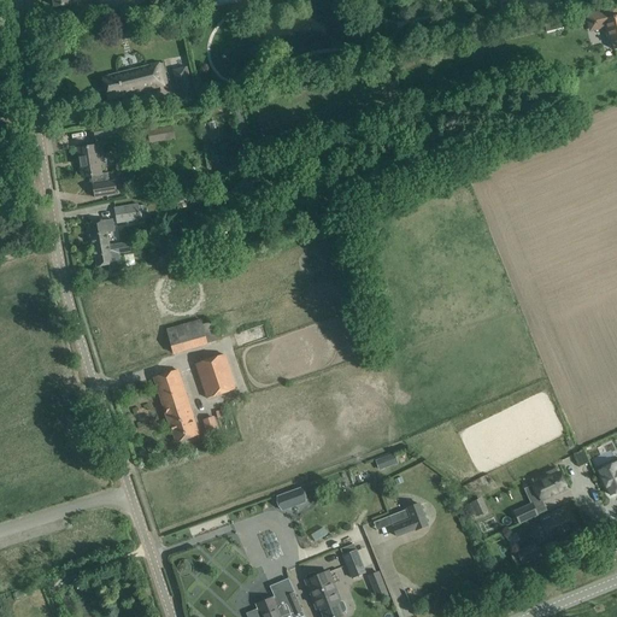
[(99,0),(101,11),(116,10),(147,5),(145,0),(99,0)]
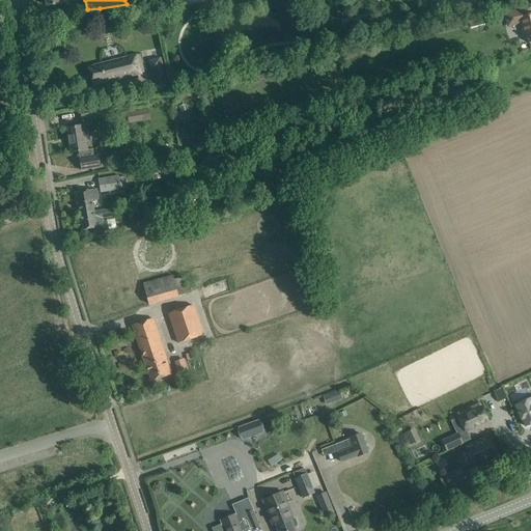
[(525,9),(505,14),(507,22),(519,19),(521,25),(523,35),(527,34),(529,44),(530,43),(530,14),(526,16),(525,9)]
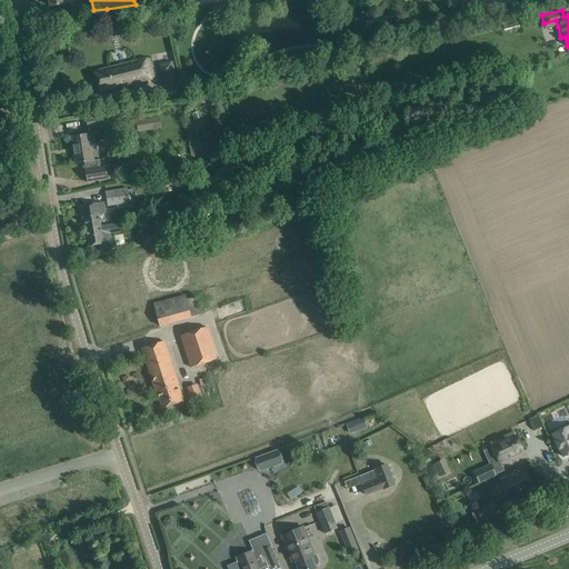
[(511,20),(502,22),(503,30),(513,28),(511,20)]
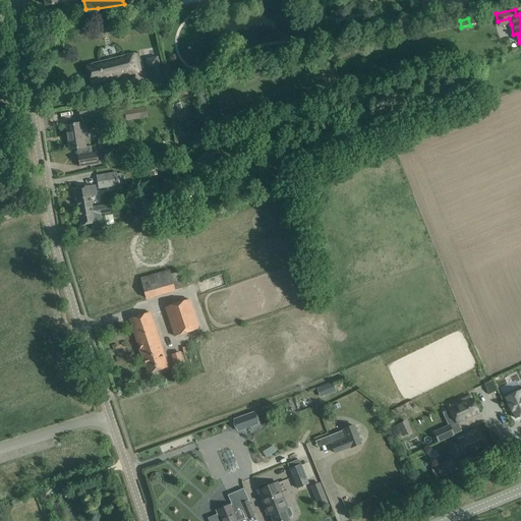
[(96,63),(87,66),(91,84),(101,81),(141,71),(137,53),(96,63)]
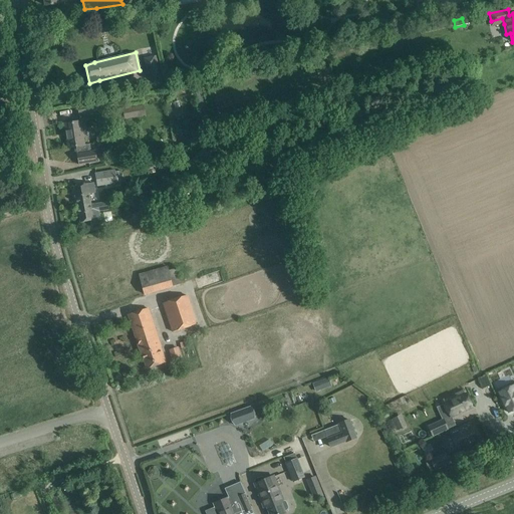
[(155,56),(145,58),(147,71),(150,84),(163,81),(160,68),(159,65),(157,66),(155,56)]
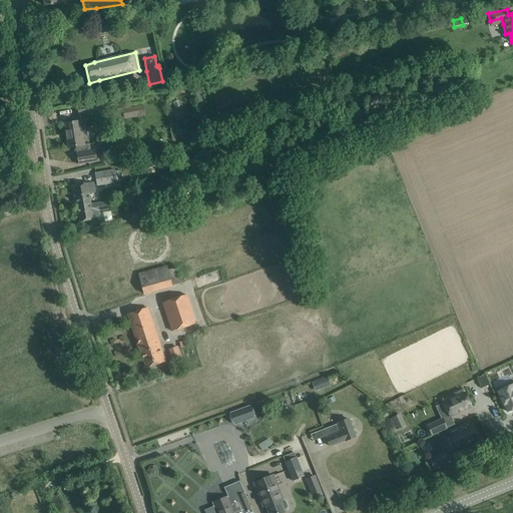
[(96,104),(78,106),(79,114),(96,112),(104,111),(102,103),(96,104)]
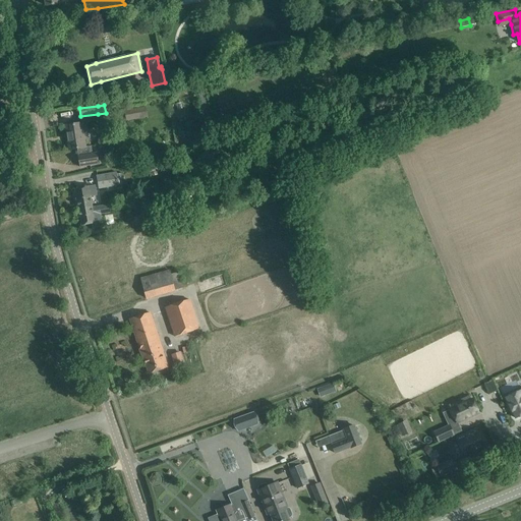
[(146,107),(124,110),(126,121),(148,117),(146,107)]
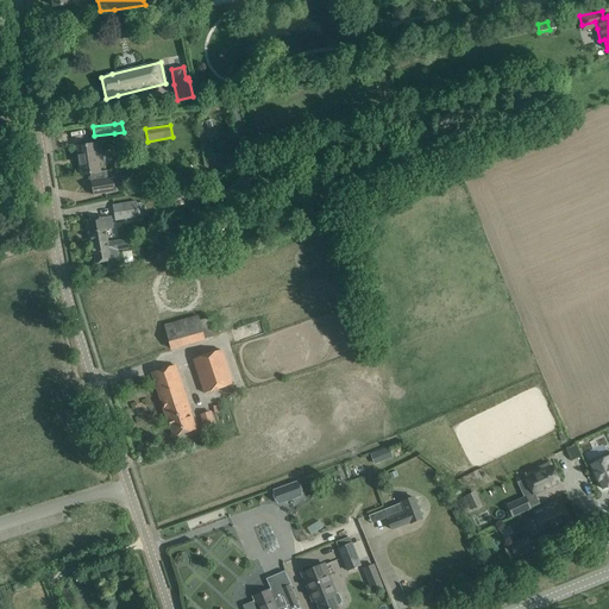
[(88,145),(76,148),(81,175),(89,174),(100,173),(100,171),(95,144),(88,145)]
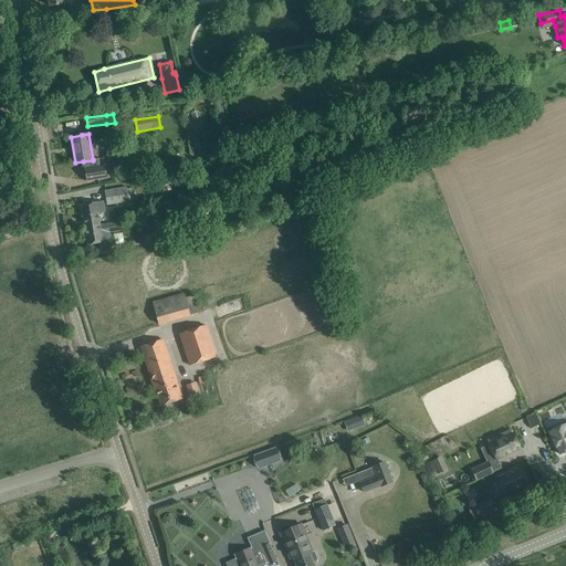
[(93,160),(83,161),(86,181),(97,179),(106,178),(107,178),(106,167),(105,166),(101,167),(98,158),(93,159),(93,160)]
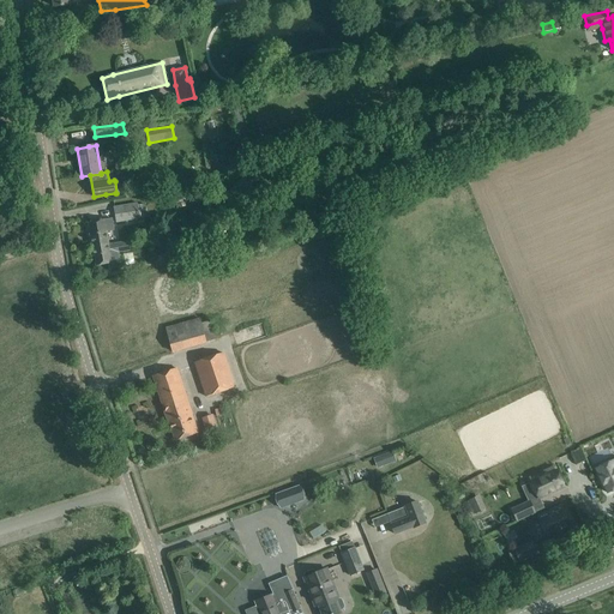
[(115,208),(114,208),(115,215),(116,222),(140,217),(138,203),(115,208)]
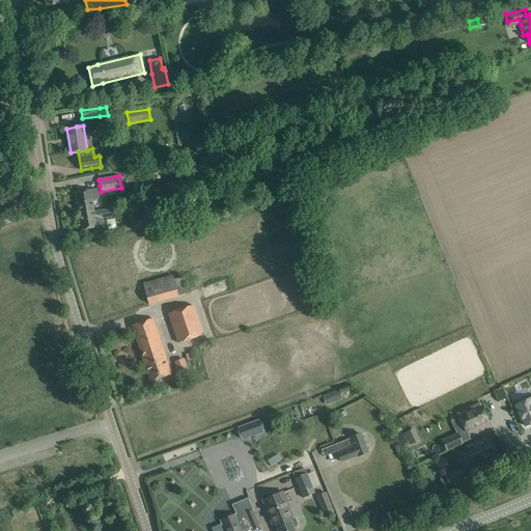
[(200,180),(187,186),(191,198),(204,194),(200,180)]
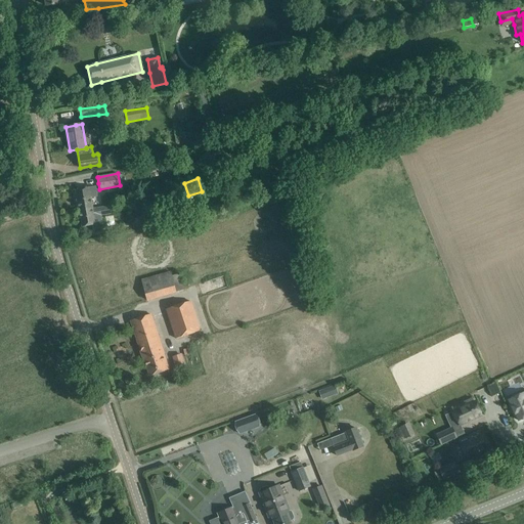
[(85,187),(76,189),(79,211),(92,208),(90,198),(97,197),(95,186),(85,187)]
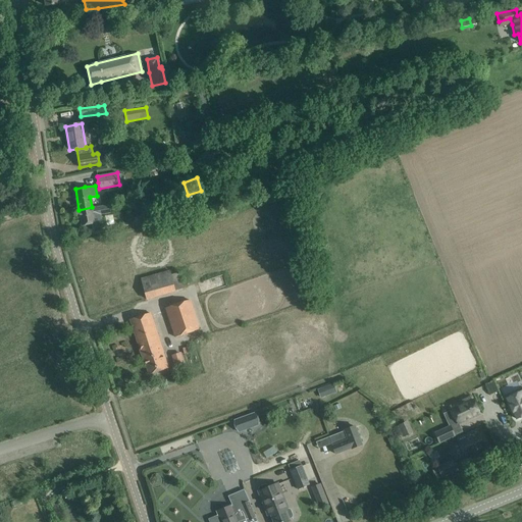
[(92,207),(79,210),(82,226),(92,224),(93,229),(102,228),(100,215),(110,213),(108,205),(92,207)]
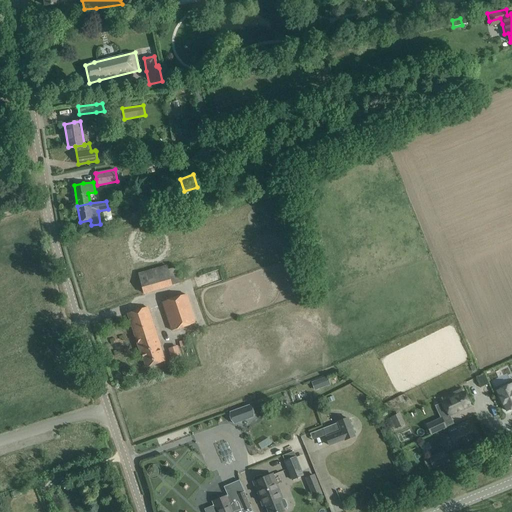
[(148,203),(130,207),(133,218),(151,213),(148,203)]
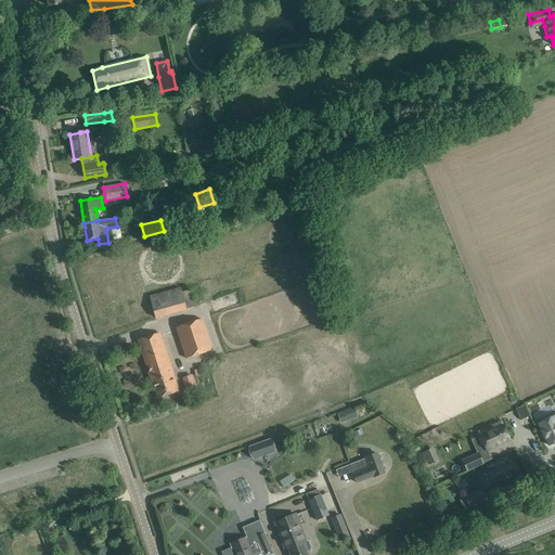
[(157,318),(192,309),(185,286),(152,295),(157,318)]
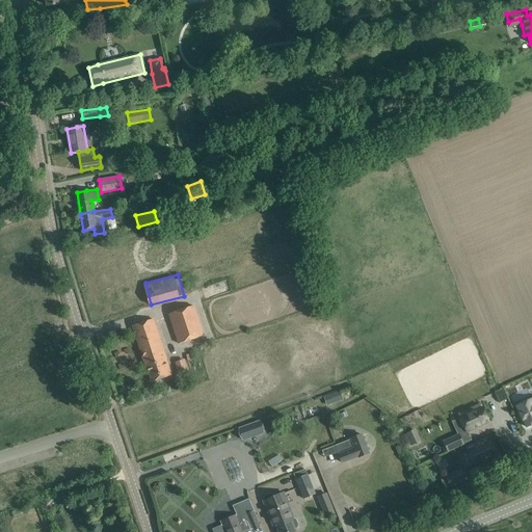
[(191,307),(168,314),(179,343),(202,336),(191,307)]
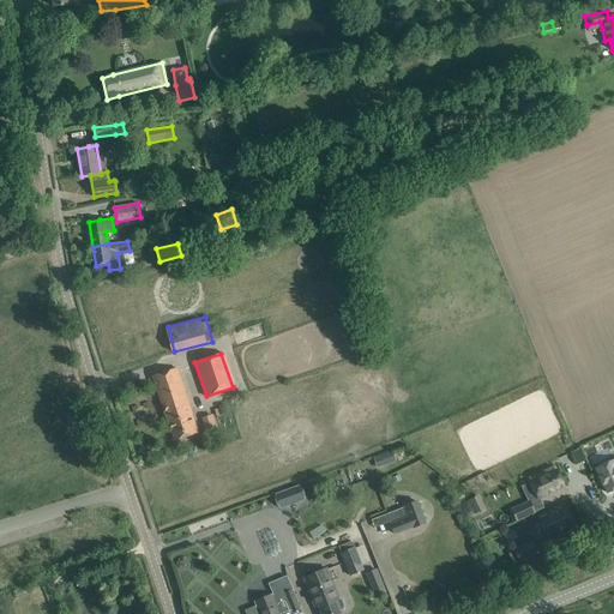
[(164,372),(154,375),(175,440),(187,437),(198,433),(176,368),(164,372)]
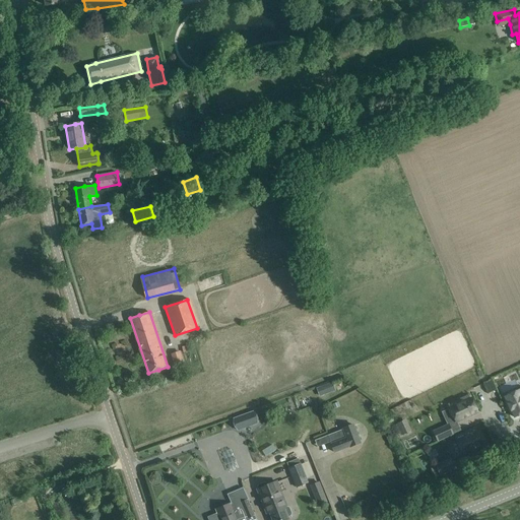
[(178,366),(187,363),(183,349),(173,353),(178,366)]
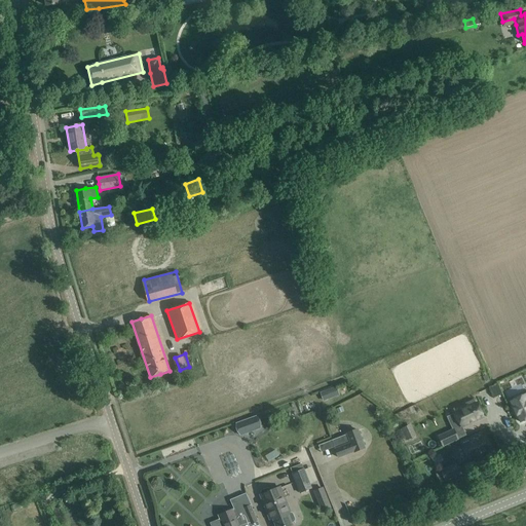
[(336,388),(321,393),(324,402),(339,396),(336,388)]
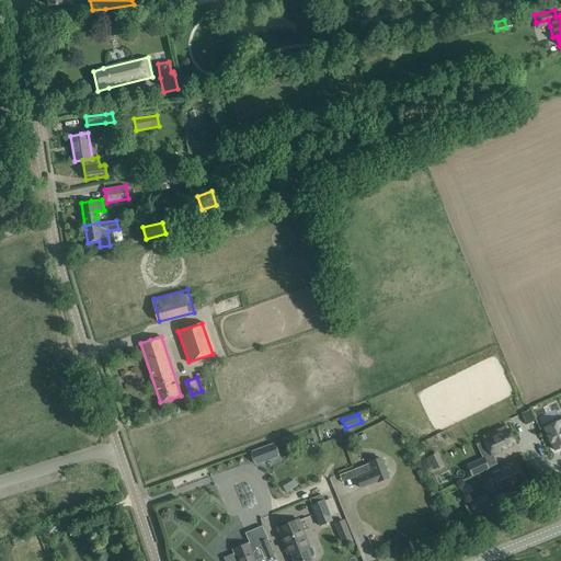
[(560,424),(559,421),(545,428),(548,436),(551,443),(556,450),(560,447),(560,424)]
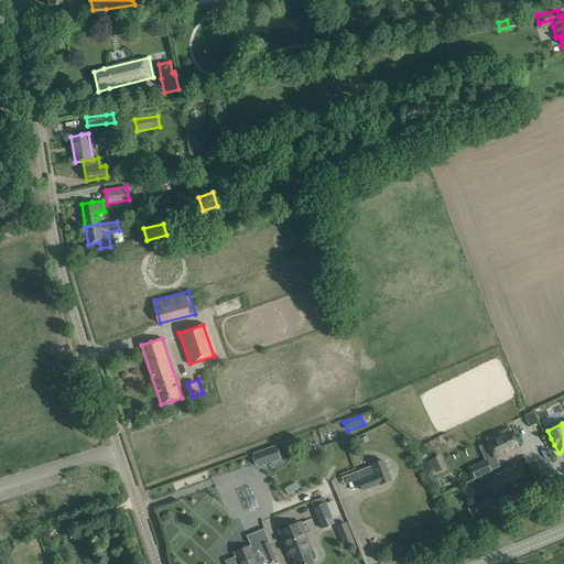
[(508,429),(486,440),(495,458),(519,447),(511,432),(510,433),(508,429)]
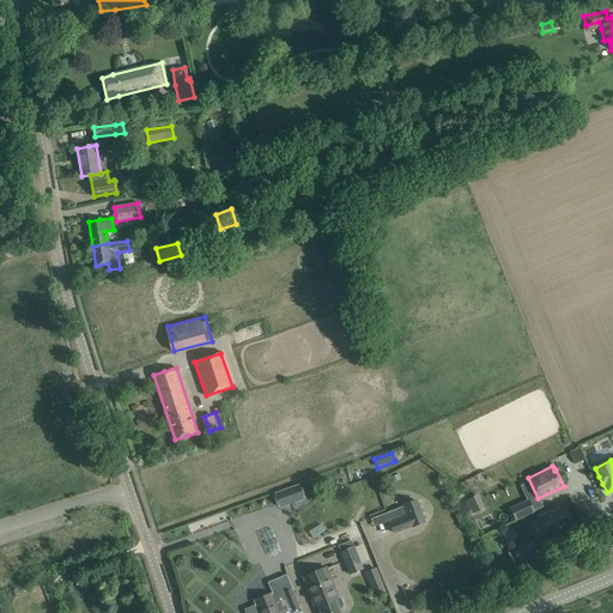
[(298,486),(275,495),(280,508),(303,499),(298,486)]
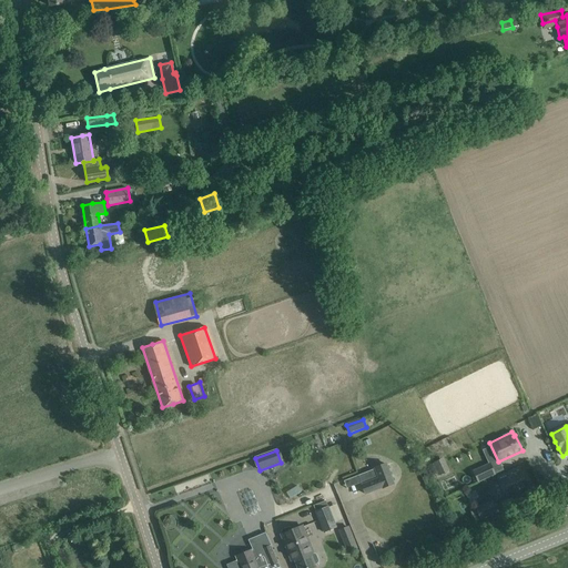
[(440,475),(448,472),(444,458),(435,463),(440,475)]
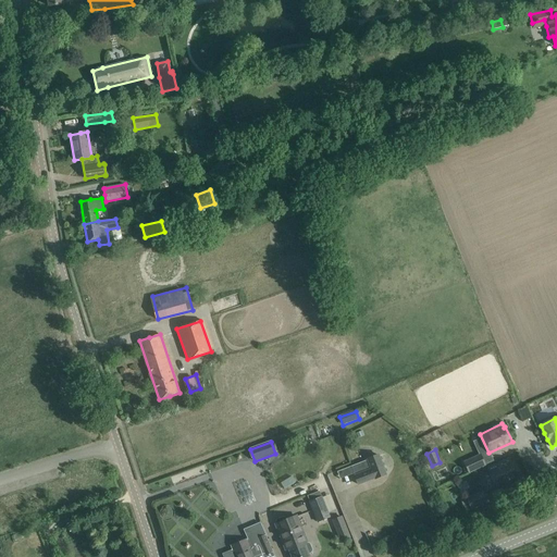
[(482,454),(463,462),(468,472),(486,463),(482,454)]
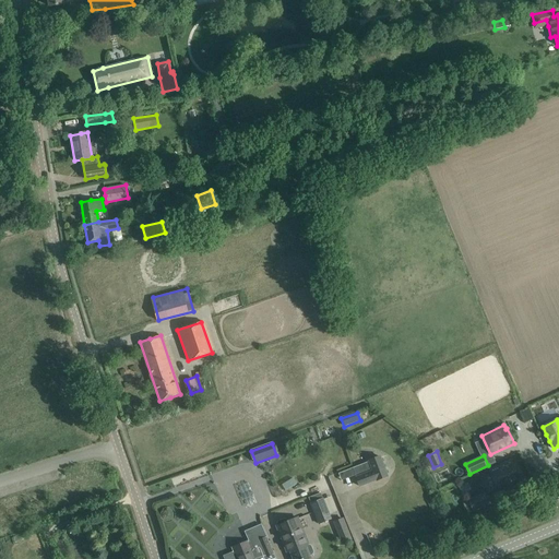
[(367,473),(356,477),(359,487),(388,475),(380,456),(369,461),(372,471),(367,473)]
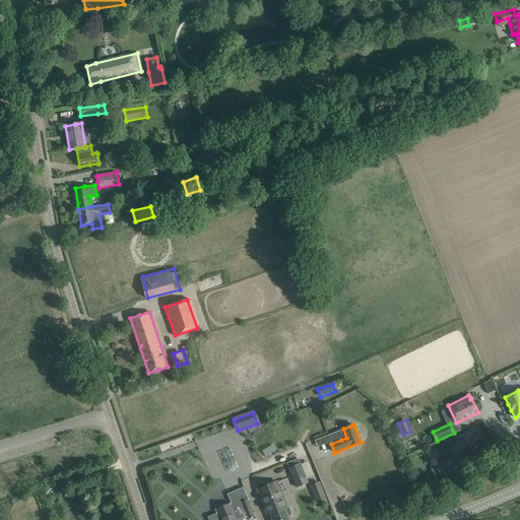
[(475,428),(455,438),(456,441),(462,455),(485,444),(479,431),(477,432),(475,428)]
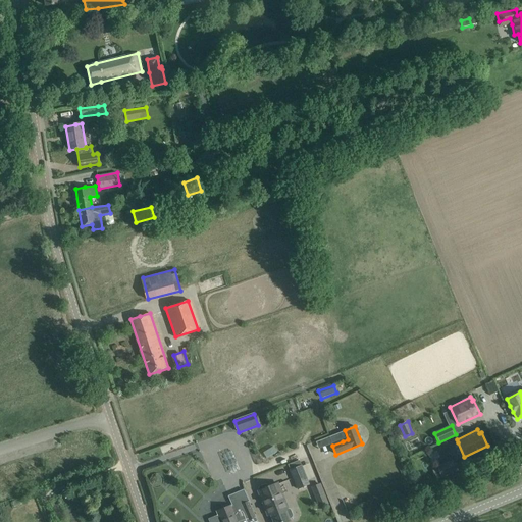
[(276,446),(265,451),(268,457),(279,452),(276,446)]
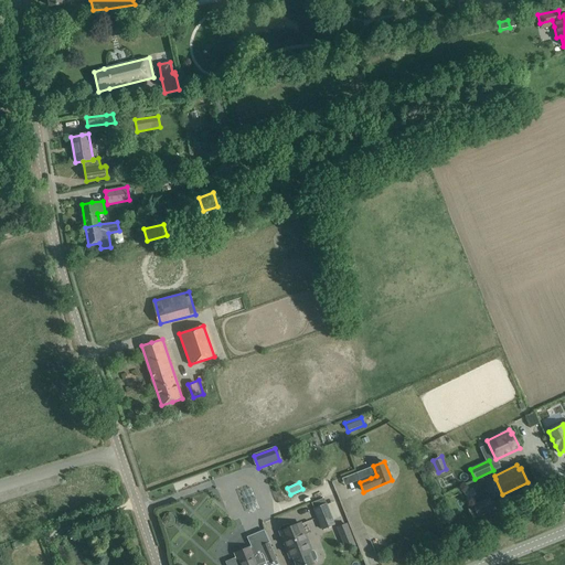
[(490,499),(471,508),(477,518),(494,509),(490,499)]
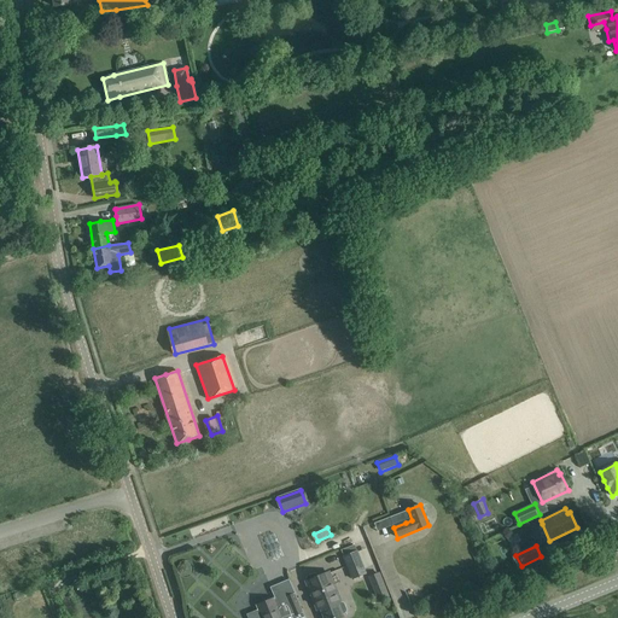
[(357,552),(343,557),(353,579),(366,575),(357,552)]
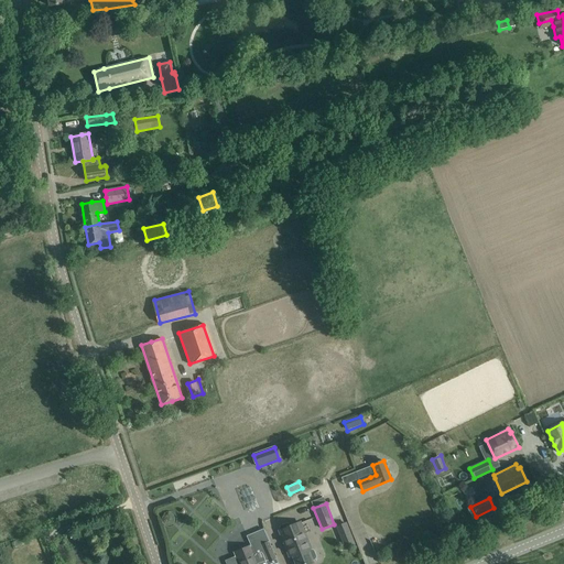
[(280,525),(279,529),(280,532),(288,551),(307,543),(300,524),(291,528),(290,524),(286,523),(280,525)]
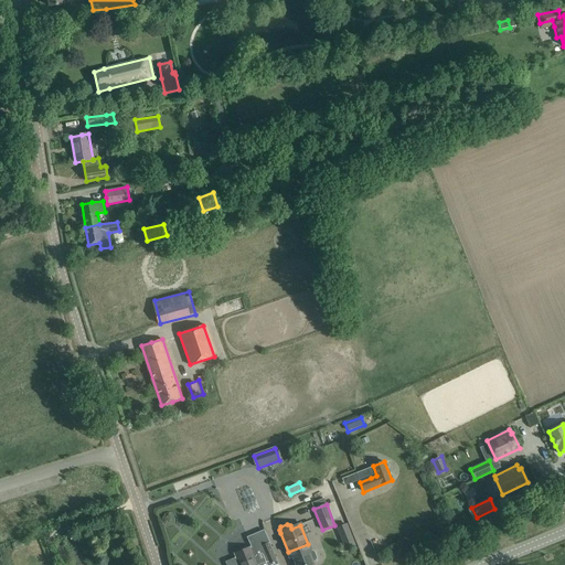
[(345,524),(338,526),(347,548),(354,545),(345,524)]
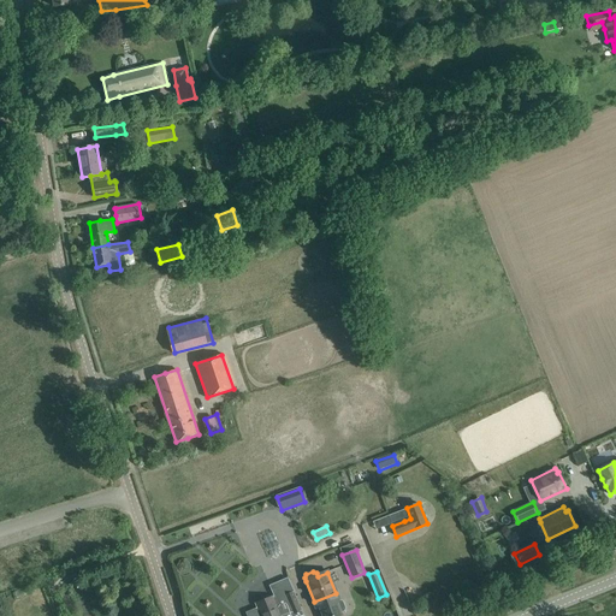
[(256,609),(247,614),(247,615),(303,615),(304,615),(302,611),(301,611),(294,592),(286,596),(284,590),(273,593),(274,597),(256,604),(259,609),(256,609)]
